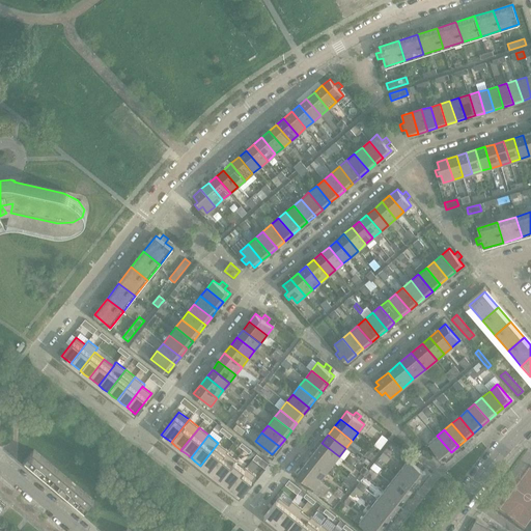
[(383,436),(375,445),(381,449),(388,439),(383,436)]
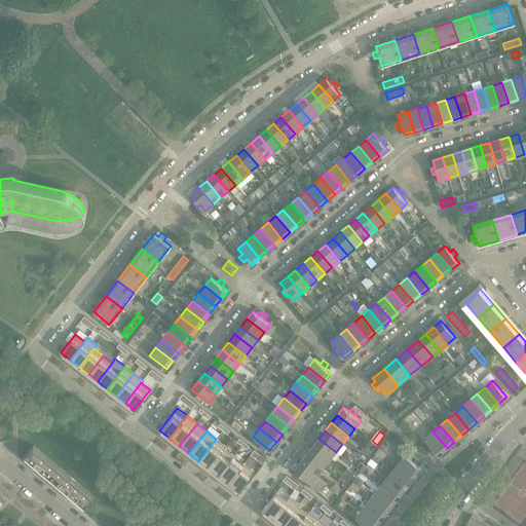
[(447,448),(433,431),(424,439),(429,445),(426,447),(430,452),(434,449),(439,455),(447,448)]
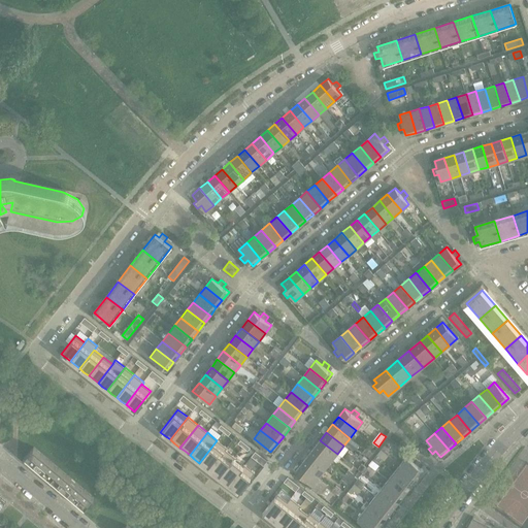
[(217,440),(199,463),(204,466),(209,470),(225,450),(226,450),(227,448),(217,440)]
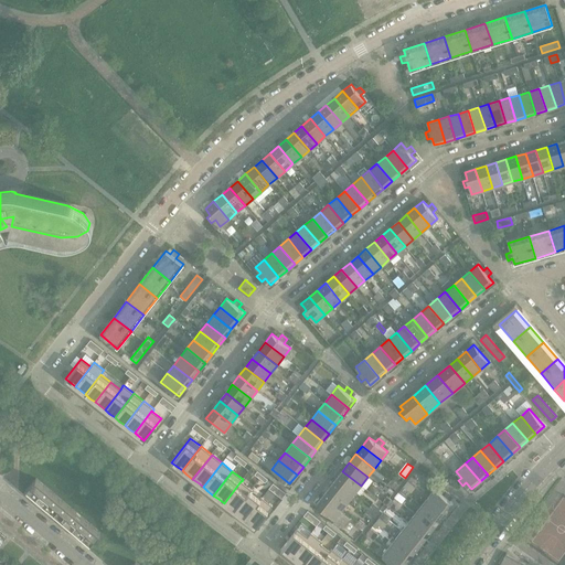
[(342,471),(336,479),(354,493),(361,486),(342,471)]
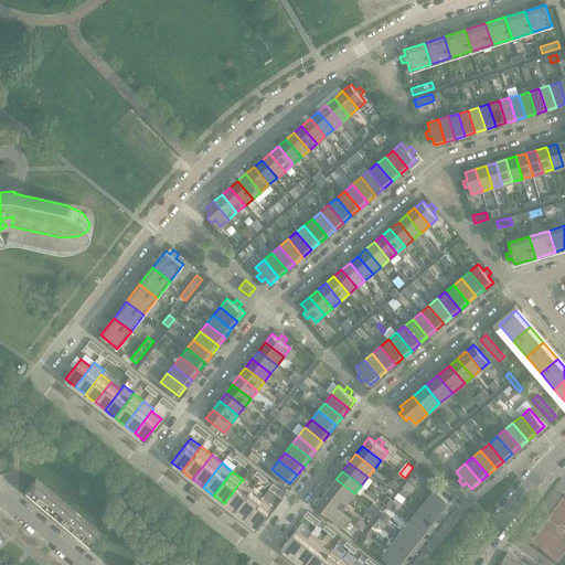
[(35,479),(27,490),(35,498),(45,487),(35,479)]
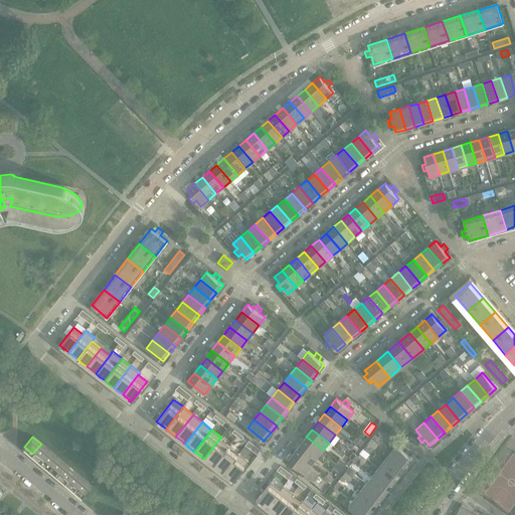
[(306,437),(300,445),(317,458),(323,450),(306,437)]
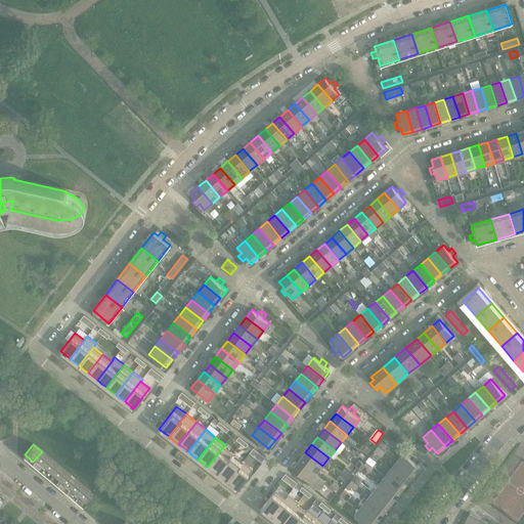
[(223,446),(208,467),(212,471),(217,474),(231,455),(232,456),(233,454),(233,453),(224,446),(223,446)]
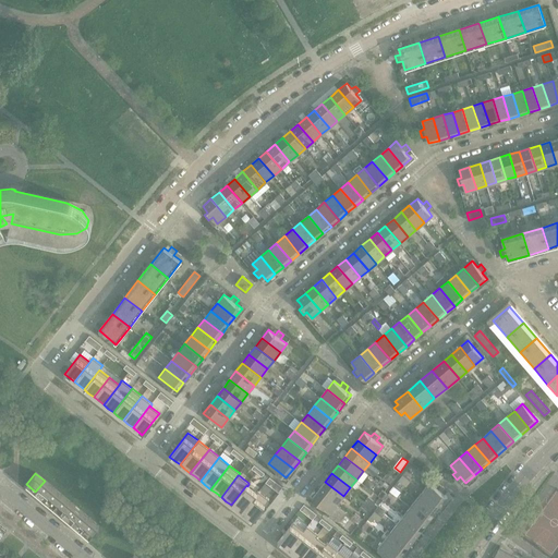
[(45,481),(35,492),(45,499),(53,488),(45,481)]
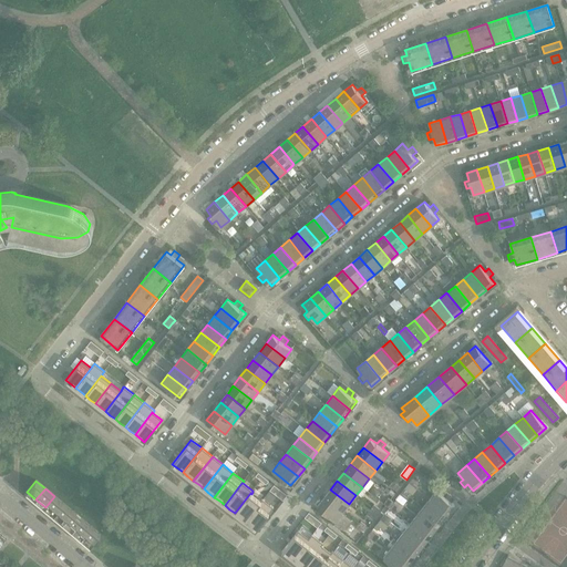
[(330,490),(323,497),(342,512),(349,504),(330,490)]
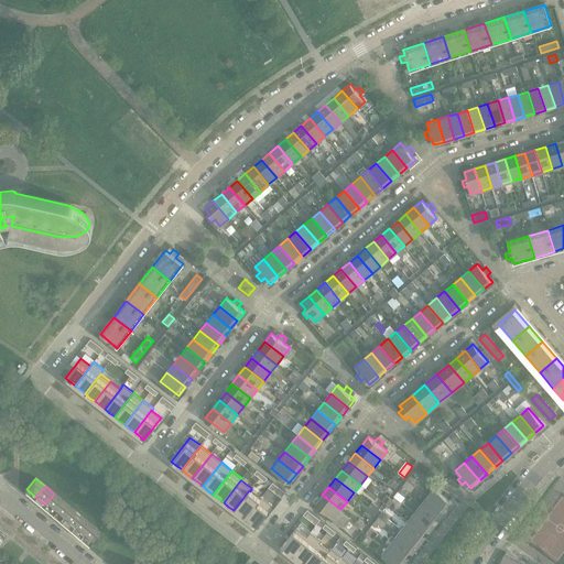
[(434,488),(427,497),(445,511),(453,502),(446,497),(449,494),(443,489),(441,492),(434,488)]
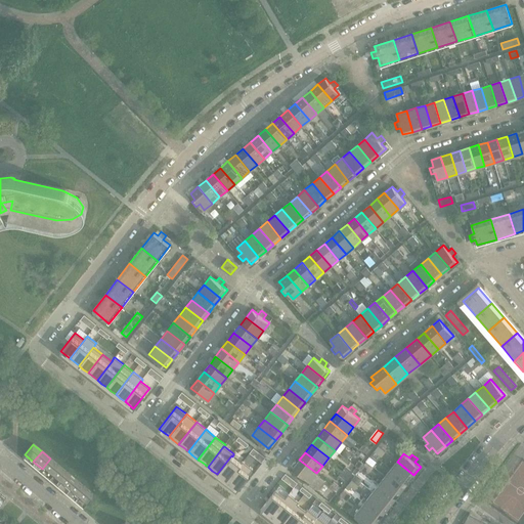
[(231,455),(217,474),(222,478),(226,481),(241,463),(232,456),(231,455)]
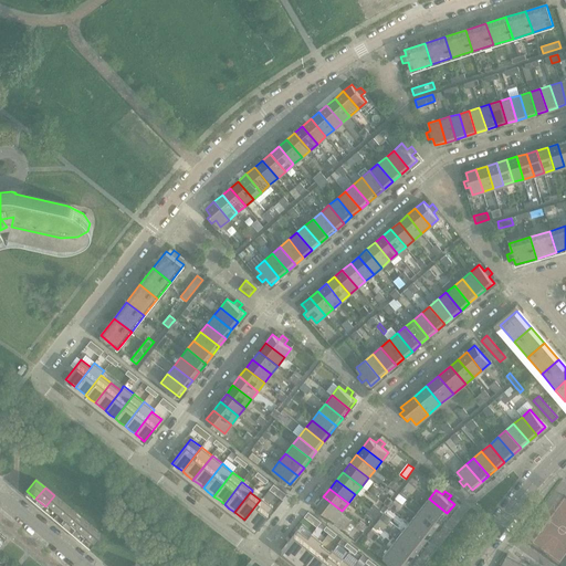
[(54,495),(45,506),(54,514),(64,503),(54,495)]
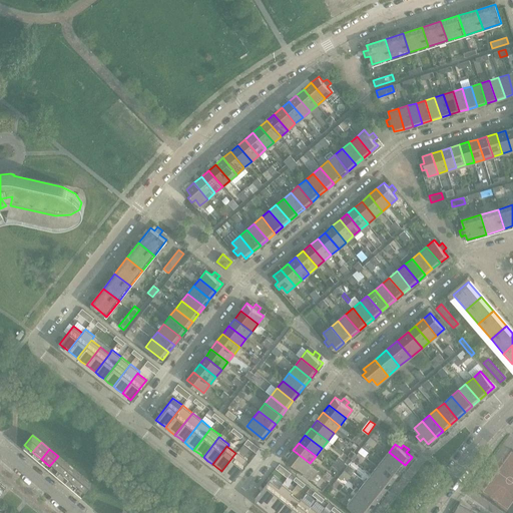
[(304,471),(310,463),(293,450),(287,458),(304,471)]
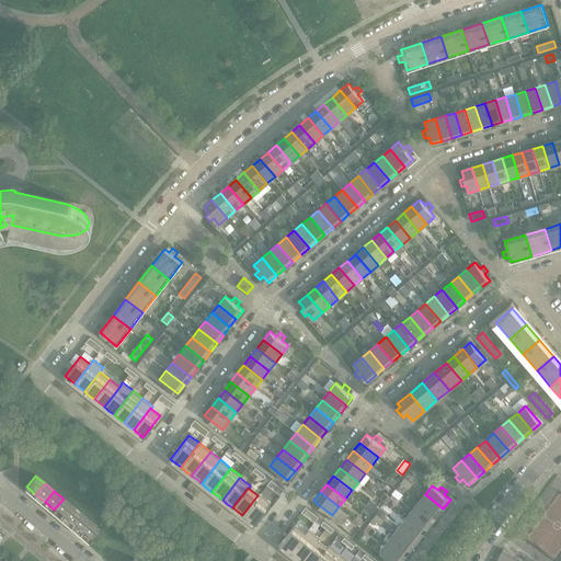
[(258,495),(242,515),(253,524),(271,502),(260,493),(258,495)]
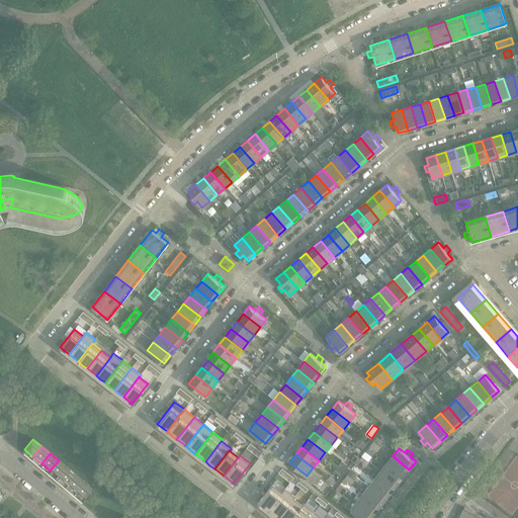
[(409,469),(393,456),(386,463),(403,477),(409,469)]
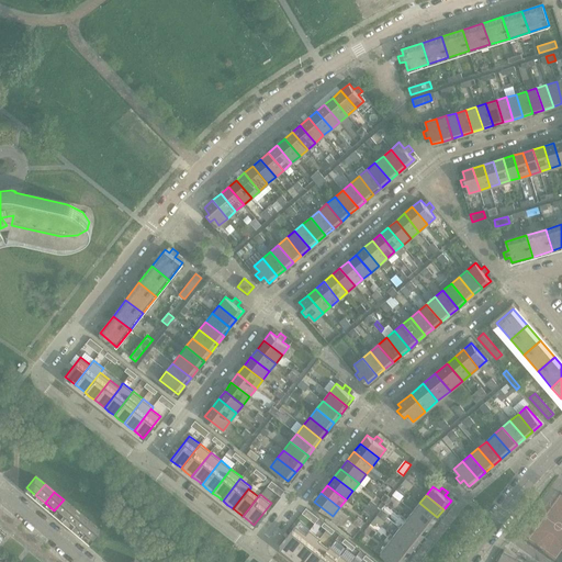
[(64,499),(54,510),(63,518),(72,507),(64,499)]
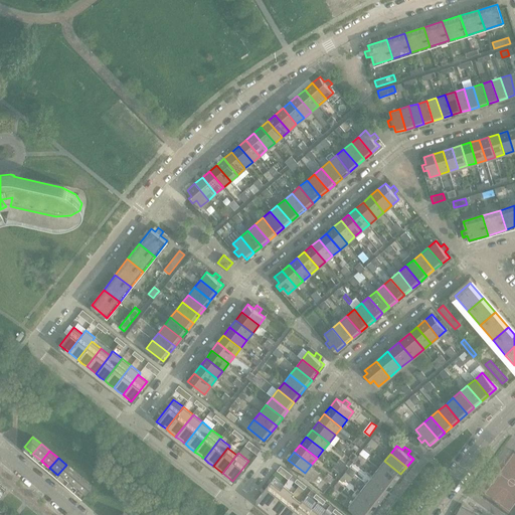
[(400,474),(384,461),(378,469),(394,482),(400,474)]
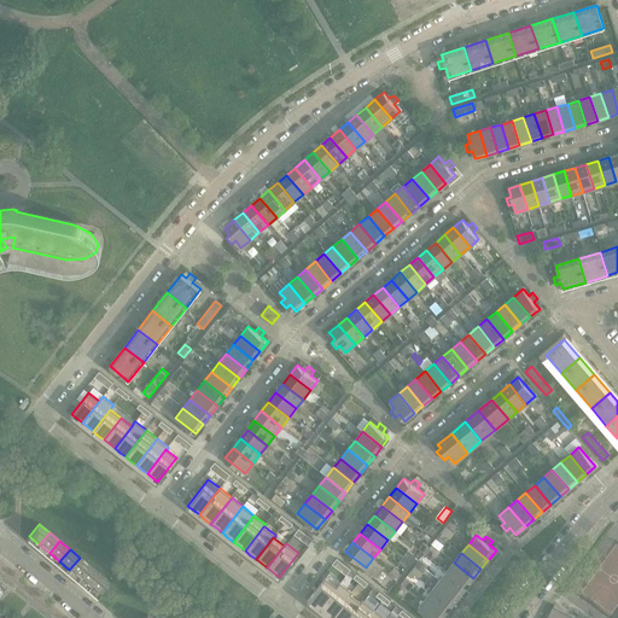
[(80,558),(69,570),(80,578),(89,566),(80,558)]
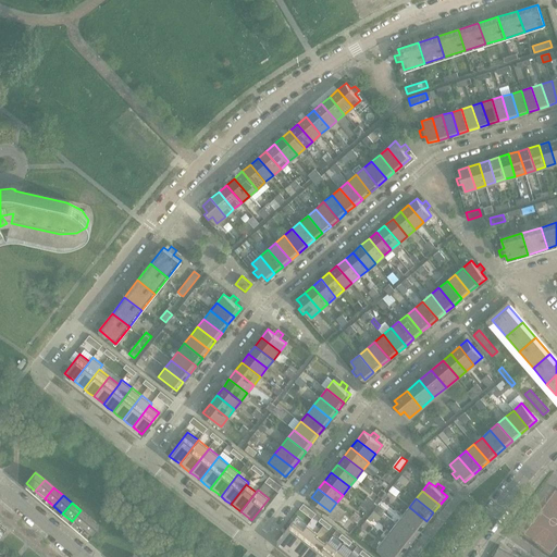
[(426,521),(409,507),(403,515),(420,529),(426,521)]
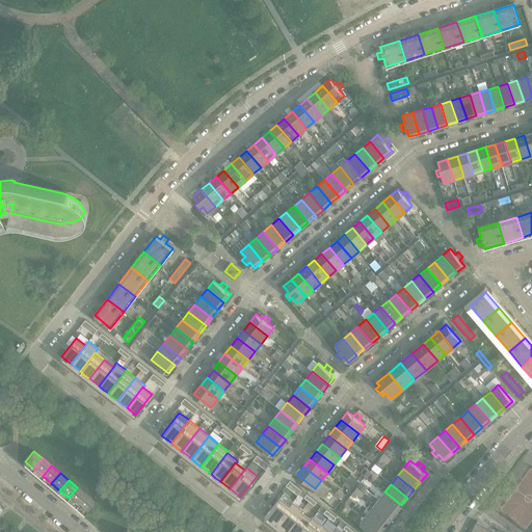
[(77,487),(69,498),(77,505),(86,495),(77,487)]
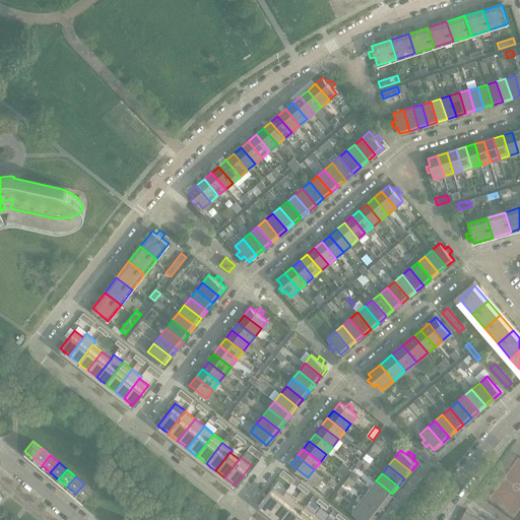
[(392,494),(376,480),(370,489),(387,502),(392,494)]
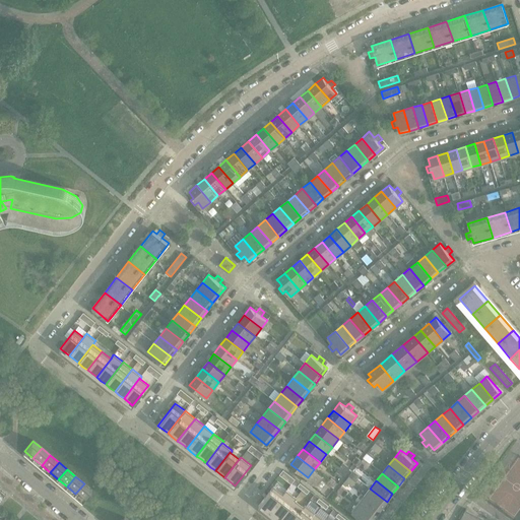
[(84,483),(75,494),(84,501),(92,491),(84,483)]
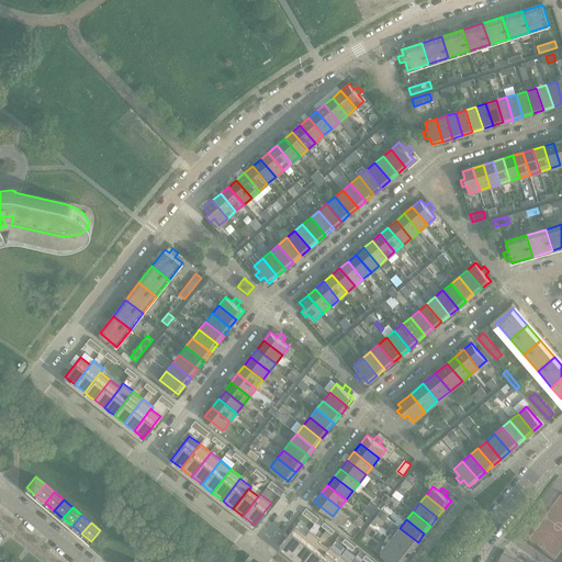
[(296,526),(280,546),(291,554),(306,535),(306,534),(296,526)]
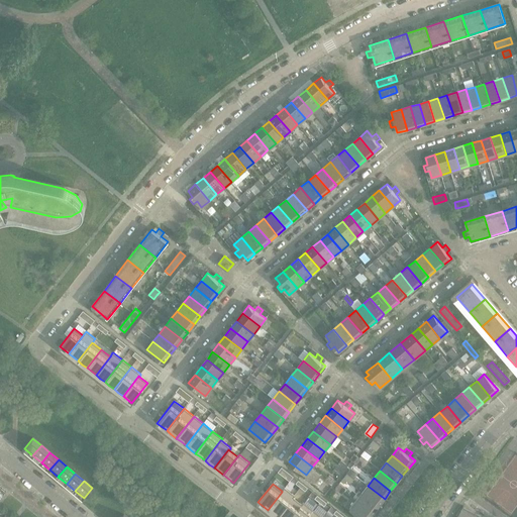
[(385,499),(368,486),(362,493),(379,506),(385,499)]
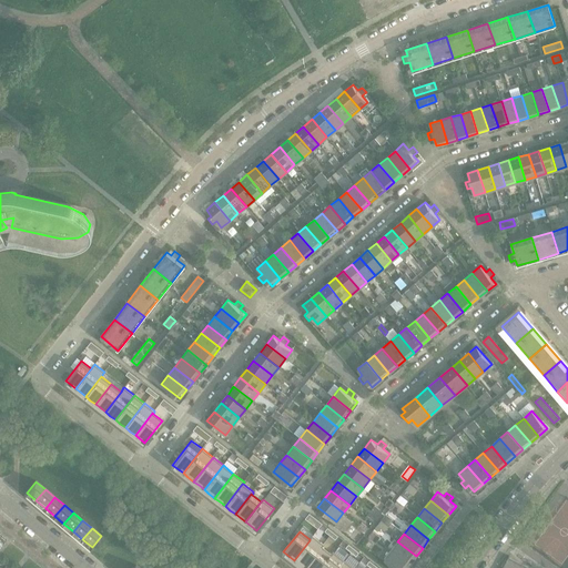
[(310,540),(294,560),(298,565),(303,567),(304,567),(322,546),(322,547),(324,545),(323,544),(313,536),(312,536),(310,539),(310,540)]
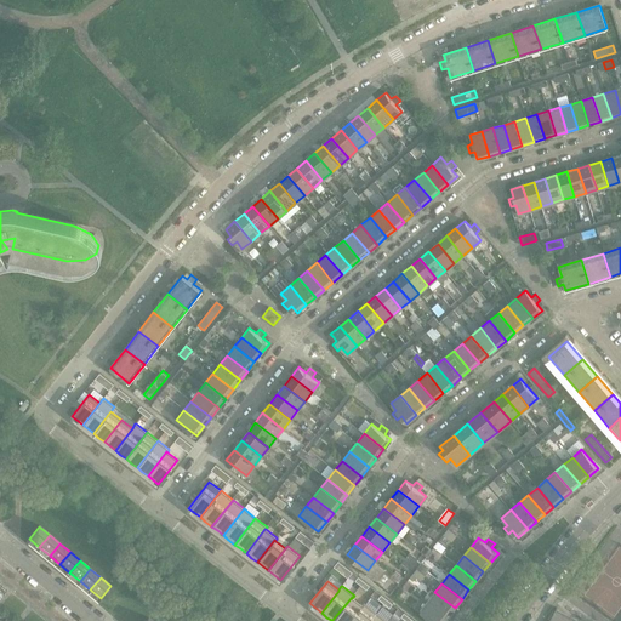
[(455,608),(434,592),(427,602),(448,617),(455,608)]
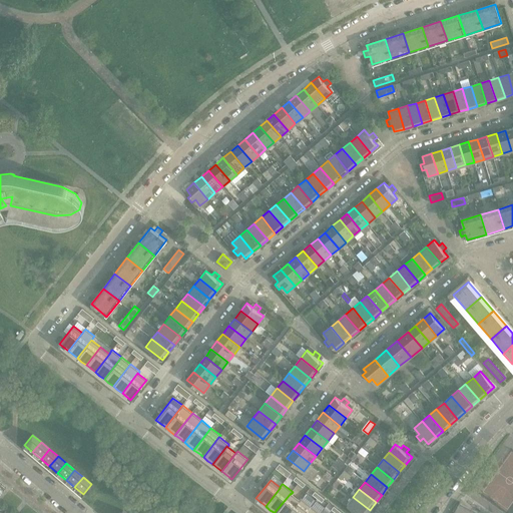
[(291,493),(275,512),(290,512),(300,501),(300,500),(291,494),(291,493)]
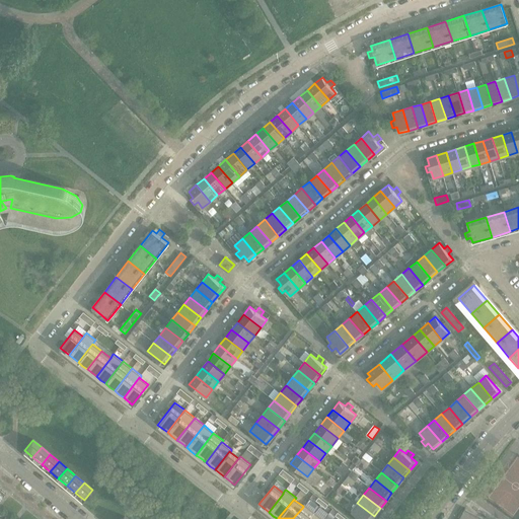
[(371,518),(374,516),(357,503),(351,511),(361,518),(371,518)]
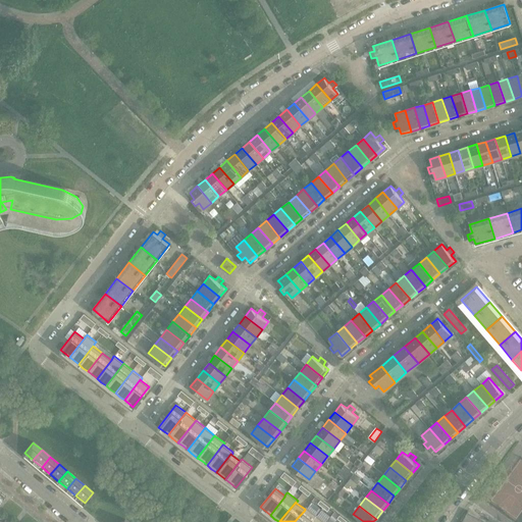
[(305,510),(295,521),(310,521),(316,515),(307,508),(306,507),(305,509),(305,510)]
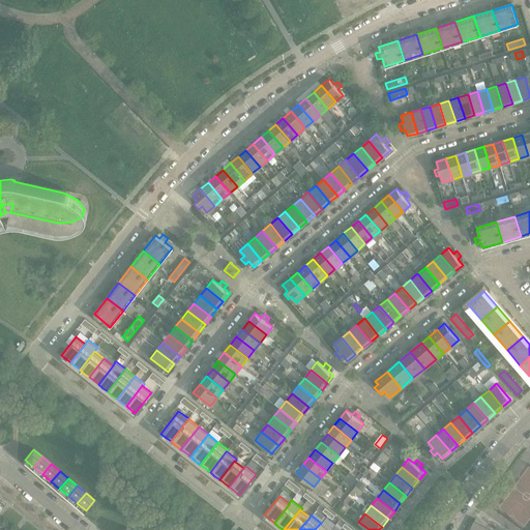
[(468,529),(486,529),(474,522),(473,521),(473,522),(472,522),(468,528),(469,529),(468,529)]
